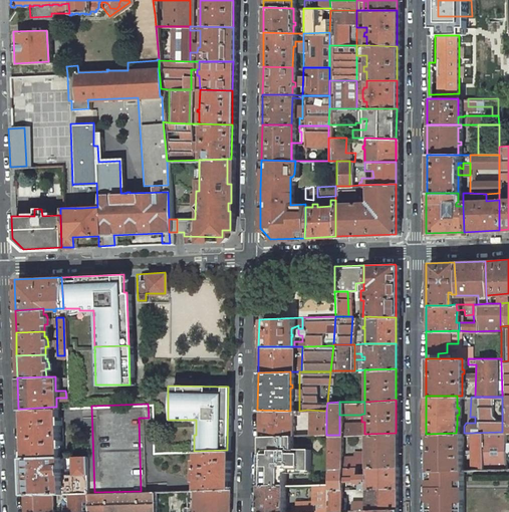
[(54,407),(22,409),(23,427),(24,427),(24,439),(23,439),(23,457),(56,456),(56,447),(58,447),(58,439),(55,439),(55,424),(57,423),(57,416),(55,416),(54,407)]
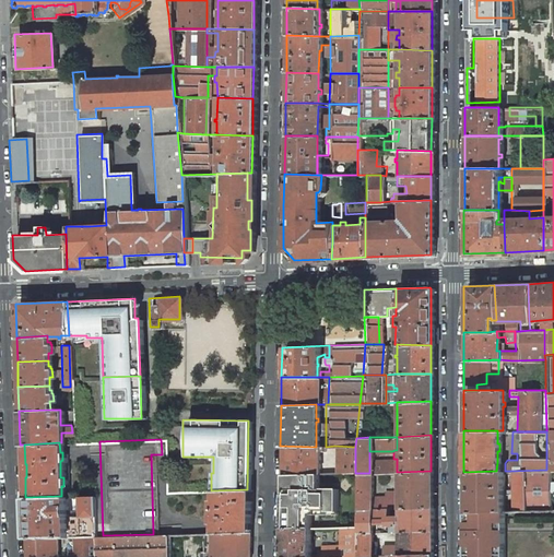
[(316,447),(280,446),(280,473),(316,472),(316,450),(321,450),(320,446),(316,447)]
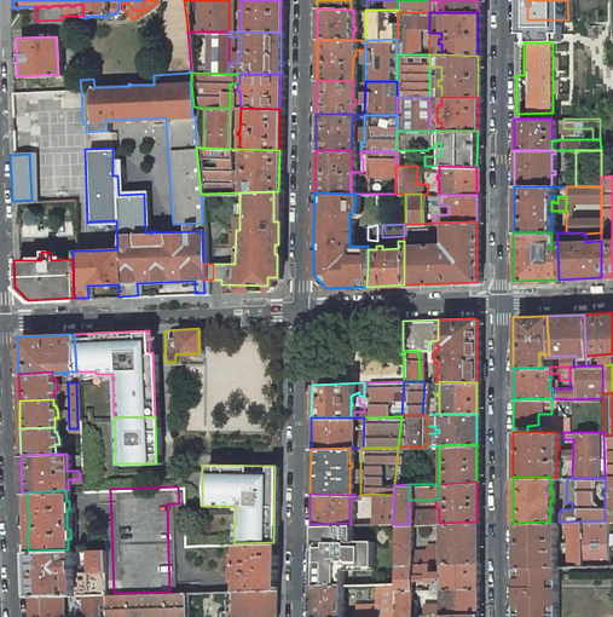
[(393,495),(370,494),(370,523),(393,522),(393,495)]
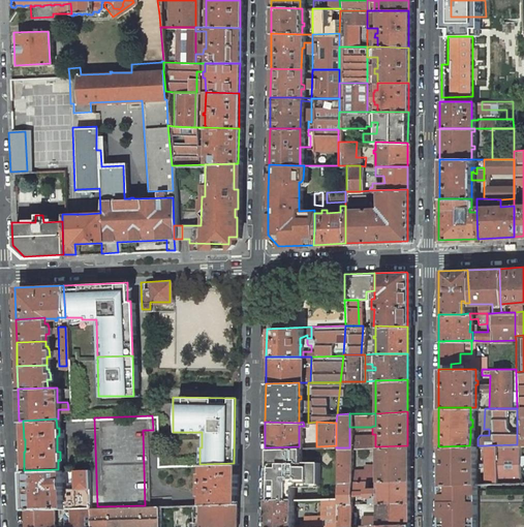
[(372,434),(349,434),(349,447),(375,446),(375,434),(373,434),(372,434)]
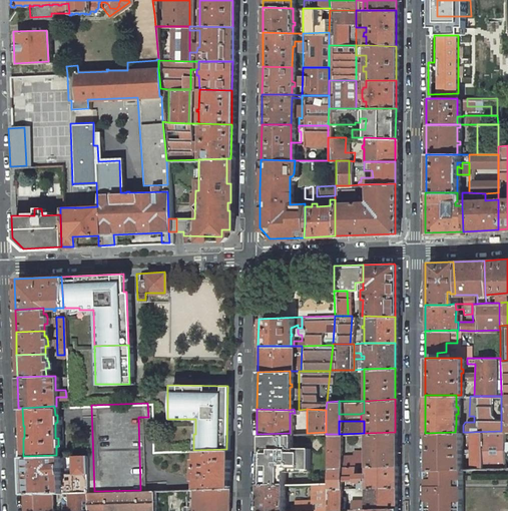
[(501,431),(468,432),(468,468),(502,467),(501,431)]
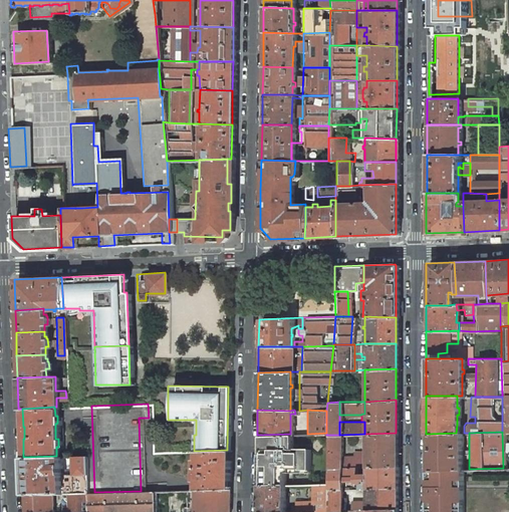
[(396,433),(364,434),(364,448),(361,448),(361,454),(364,454),(364,467),(396,466),(396,433)]
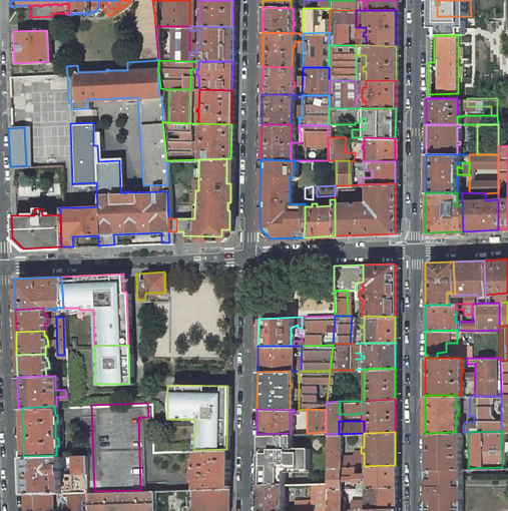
[(455,432),(425,433),(425,444),(424,470),(460,468),(460,447),(462,447),(463,444),(460,444),(460,432),(455,432)]
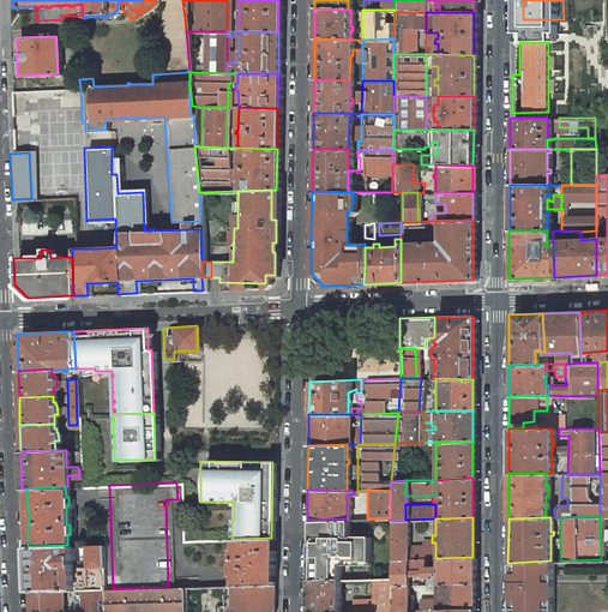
[(347,534),(347,519),(307,520),(307,532),(307,533),(307,534),(308,534),(309,534),(309,540),(311,540),(311,550),(307,550),(306,580),(336,579),(336,563),(355,563),(355,559),(367,559),(367,534),(347,534)]
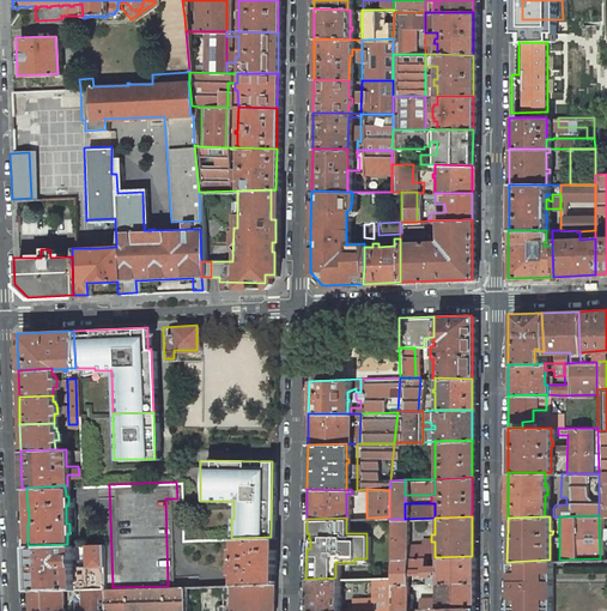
[(405,519),(389,519),(389,558),(423,557),(424,543),(404,543),(405,519)]
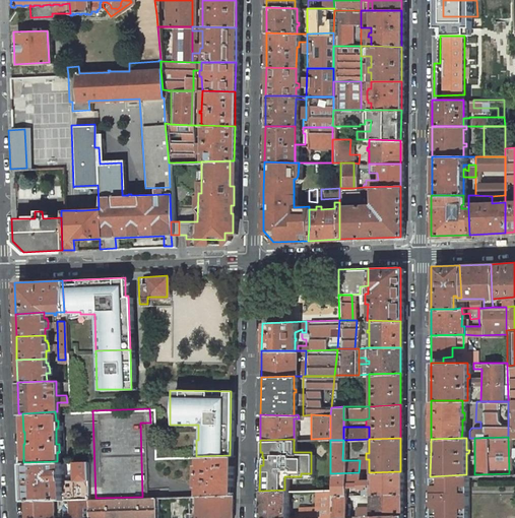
[(230,455),(196,456),(196,465),(194,465),(193,486),(196,486),(196,496),(230,495),(230,494),(228,494),(229,486),(230,486),(230,464),(229,464),(229,456),(230,456),(230,455)]
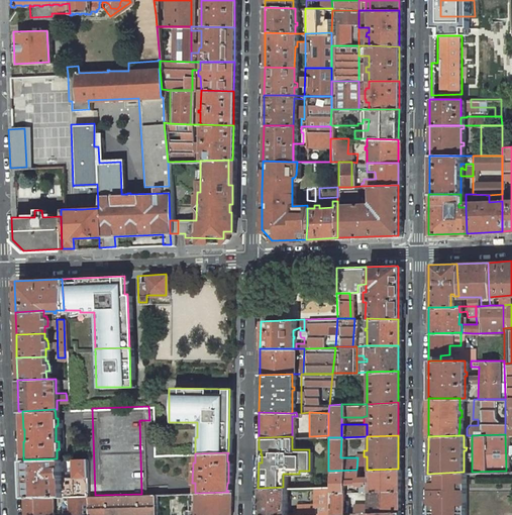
[(23,459),(20,459),(21,497),(42,496),(62,496),(66,495),(85,495),(84,457),(69,458),(70,470),(68,470),(68,475),(59,476),(58,458),(57,458),(23,459)]
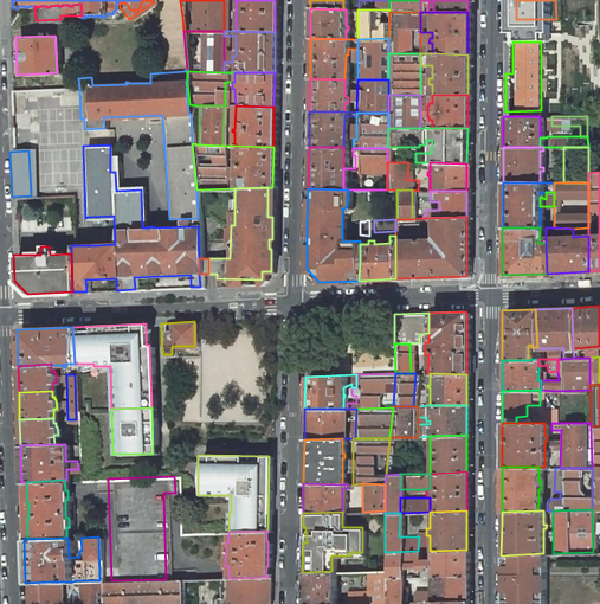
[(418,551),(385,552),(384,570),(384,578),(399,578),(399,563),(415,563),(415,572),(420,572),(420,577),(431,577),(466,576),(466,563),(466,550),(430,551),(418,551)]
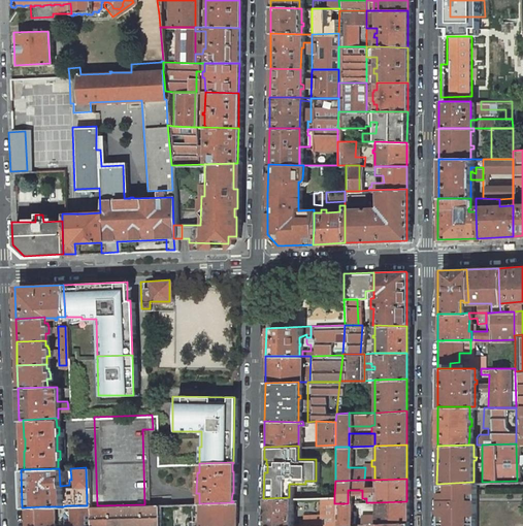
[(436,508),(436,525),(471,525),(474,482),(436,484),(436,508)]
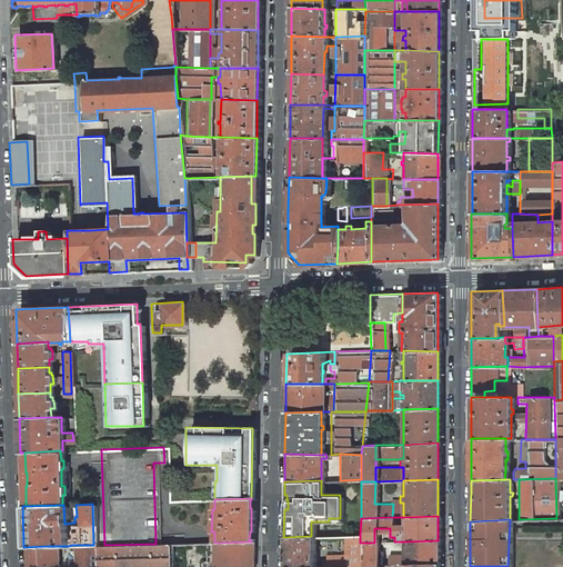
[(341,554),(322,554),(322,558),(321,566),(330,566),(341,566),(359,566),(360,566),(360,543),(360,535),(341,536),(341,554)]
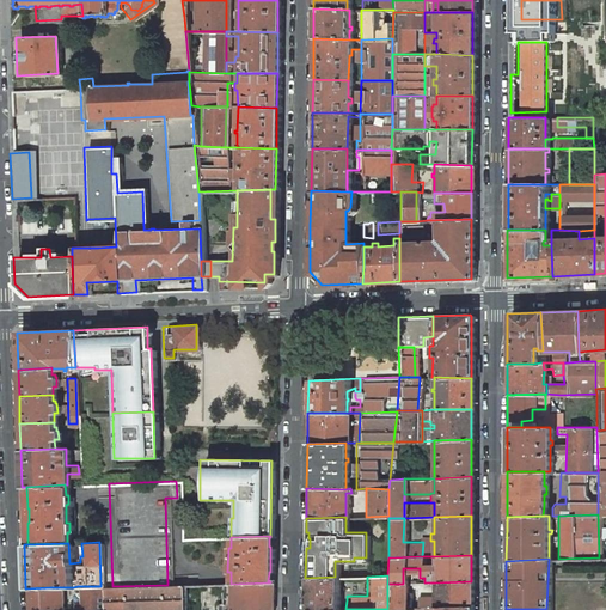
[(335,577),(305,578),(305,609),(346,609),(347,601),(341,601),(341,607),(335,607),(335,589),(337,589),(337,586),(335,586),(335,577)]
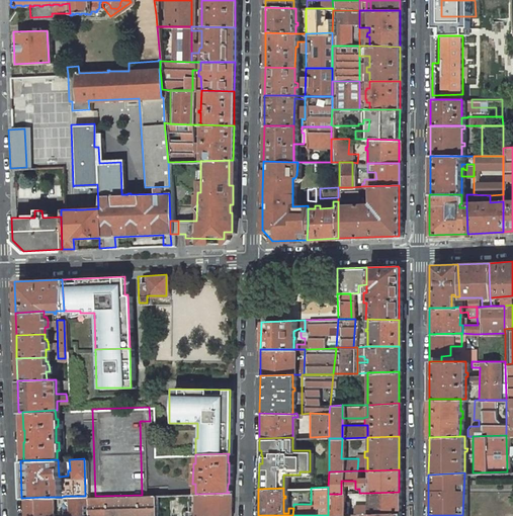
[(306,488),(293,488),(293,498),(306,498),(306,488)]
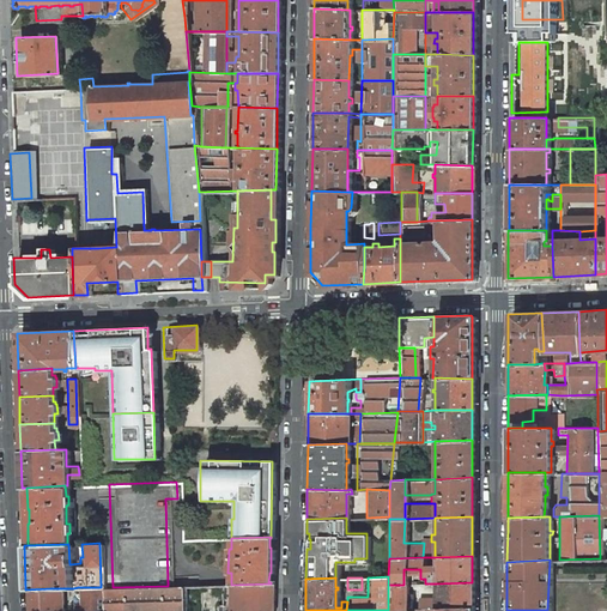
[(472,582),(436,584),(435,598),(436,609),(472,608),(472,596),(472,582)]
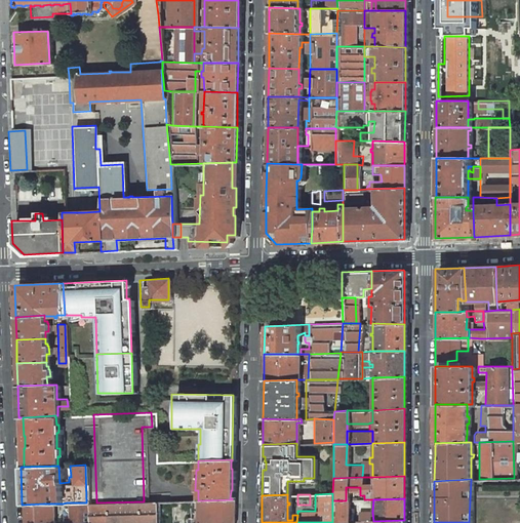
[(231,522),(232,499),(198,500),(197,522),(231,522)]
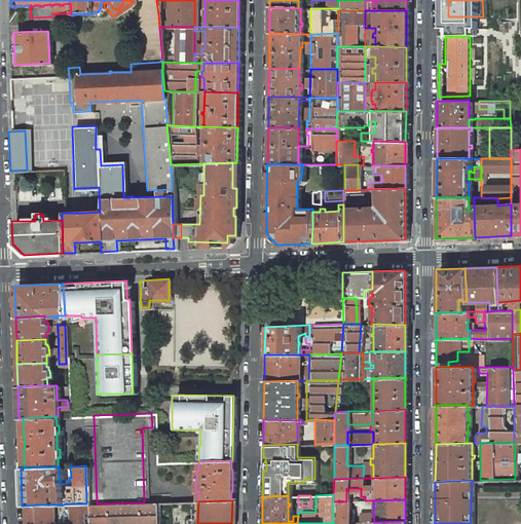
[(188,501),(154,502),(154,523),(184,523),(184,518),(188,518),(188,501)]
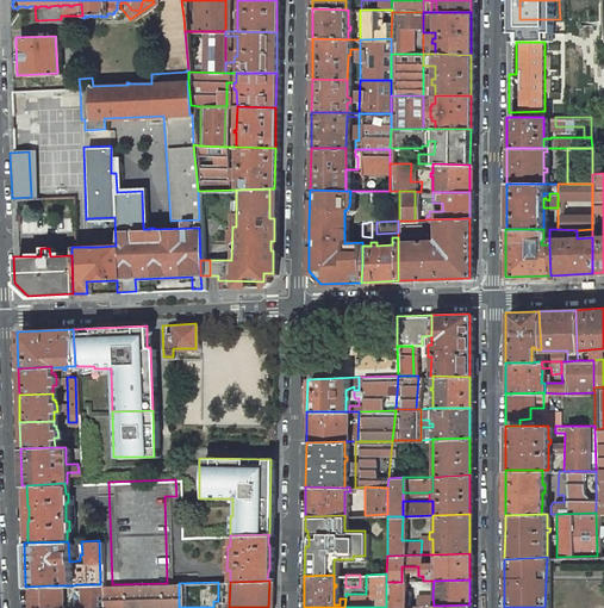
[(402,582),(386,582),(386,607),(400,607),(402,582)]
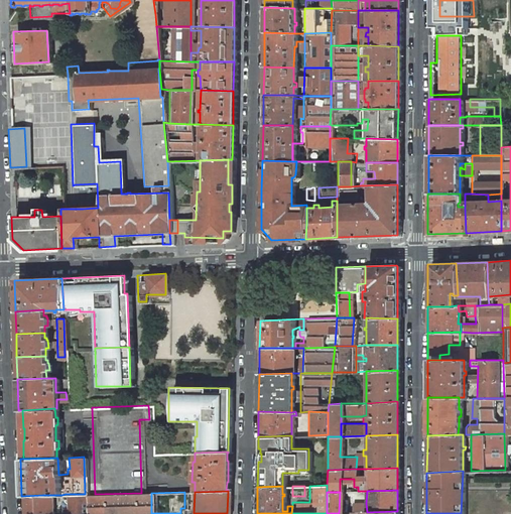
[(95,494),(85,495),(85,513),(151,513),(151,493),(141,493),(95,494)]
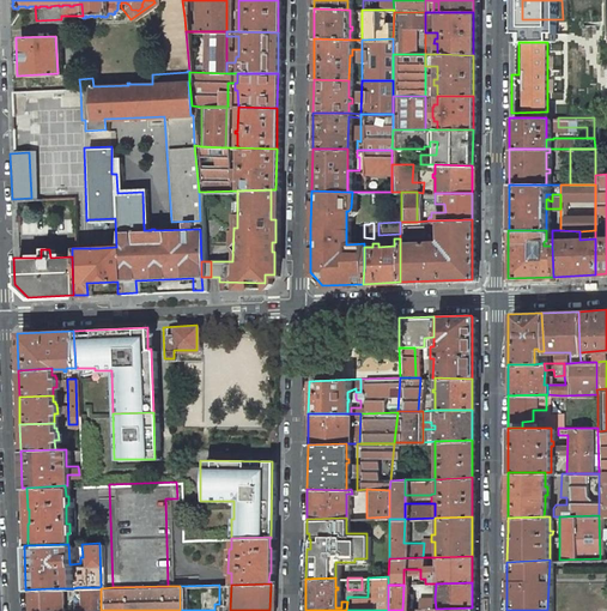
[(73,588),(50,588),(50,610),(101,610),(101,588),(101,587),(78,587),(78,598),(73,598),(73,588)]
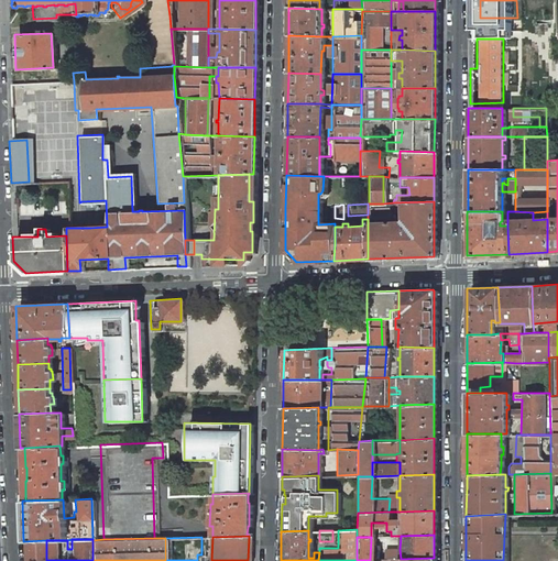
[(46,560),(46,540),(23,541),(23,560),(46,560)]
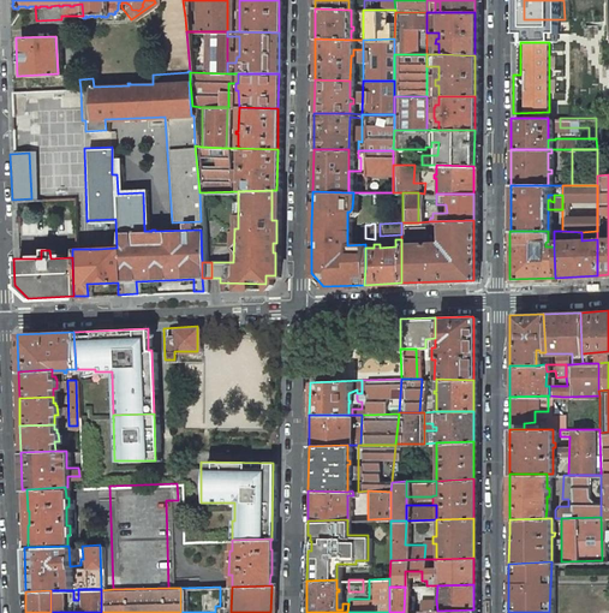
[(436,600),(416,600),(416,611),(427,611),(430,611),(437,611),(436,600)]
